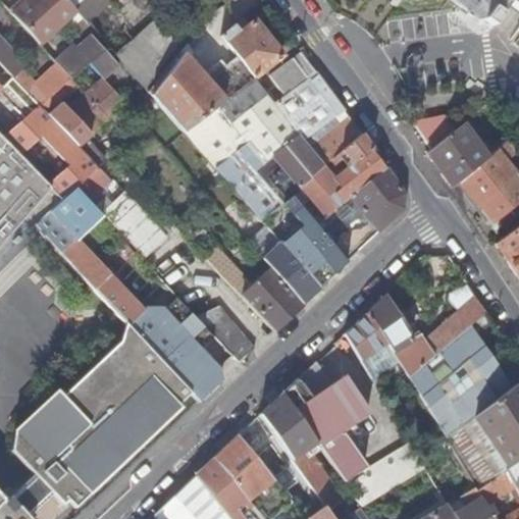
[(70,0),(90,22),(148,92),(150,89),(196,35),(171,5),(137,38),(104,0),(70,0)]
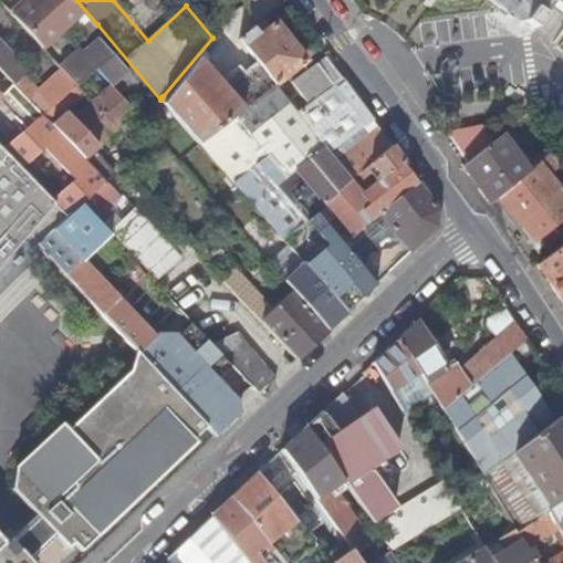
[(262,1),(261,0),(248,0),(230,14),(226,20),(230,25),(262,1)]
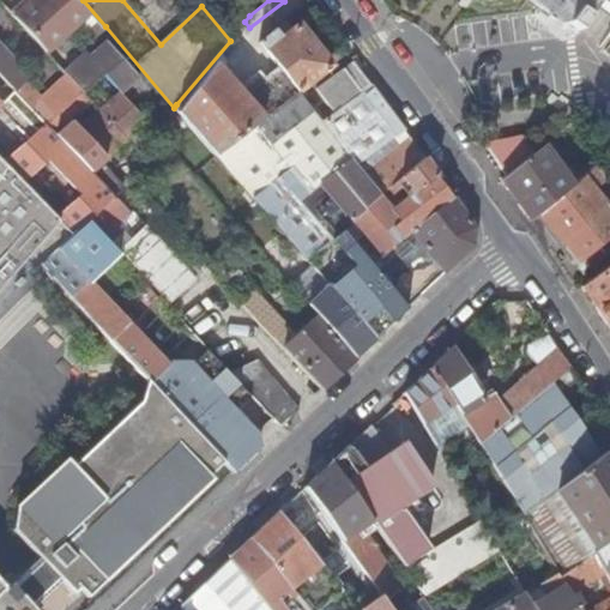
[(217,61),(180,108),(182,112),(219,153),(301,89),(333,64),(301,22),(285,35),(278,26),(261,40),(269,48),(253,60),(260,68),(239,86),(217,61)]
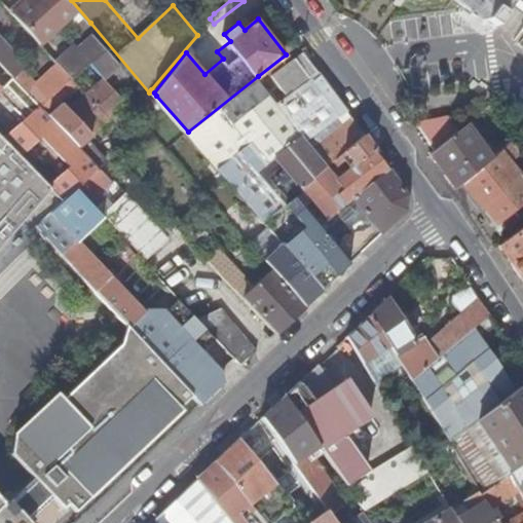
[(0,60),(15,76),(25,67),(13,57),(17,52),(0,32),(0,60)]
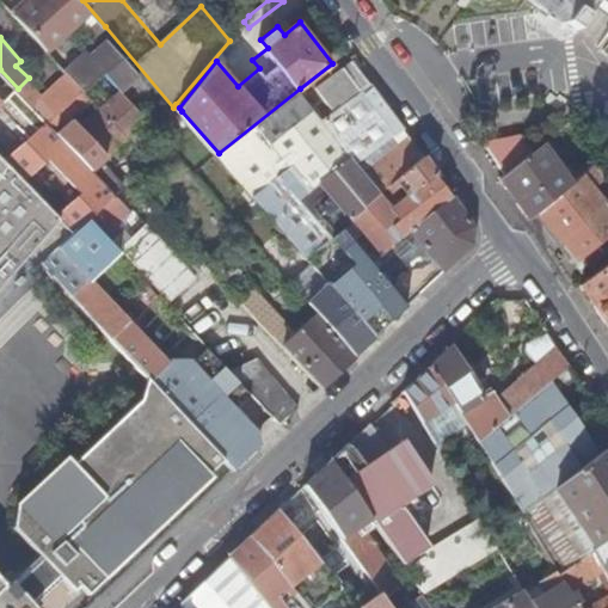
[(67,69),(67,71),(71,74),(86,90),(106,72),(115,80),(123,90),(123,91),(141,75),(109,38),(92,55),(87,50),(67,69)]
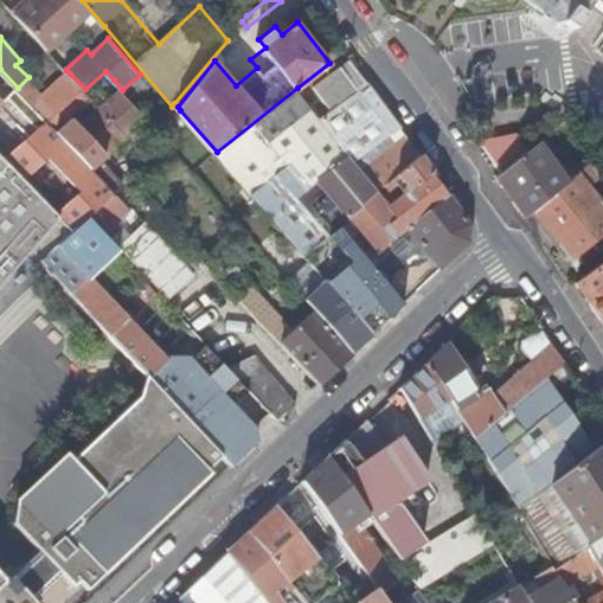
[(229,69),(243,49),(230,40),(216,61),(229,69)]
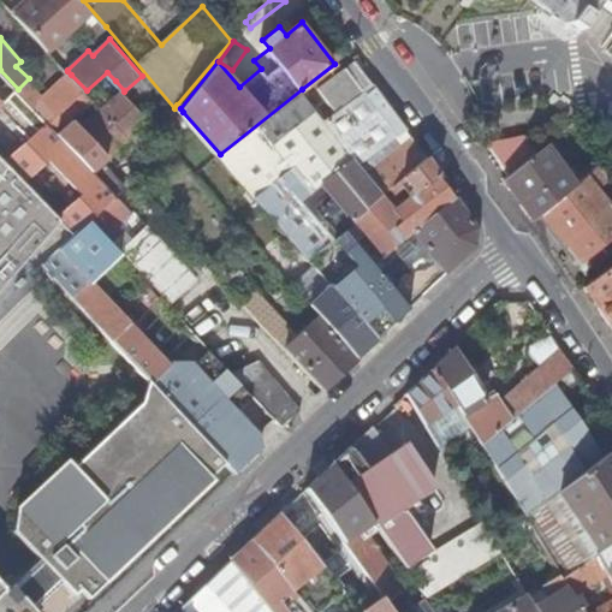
[(320,87),(338,110),(375,83),(358,60),(320,87)]
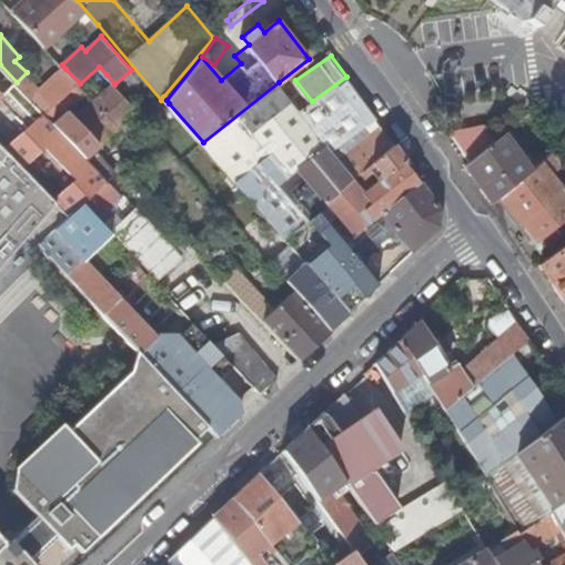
[(88,92),(107,74),(99,67),(80,83),(88,92)]
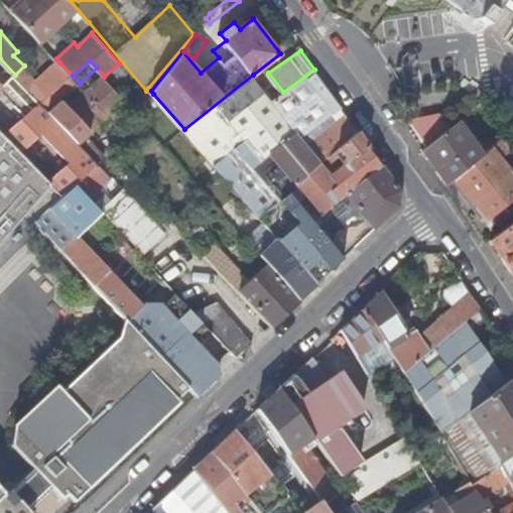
[(59,62),(29,90),(49,111),(57,104),(80,84),(73,76),(59,62)]
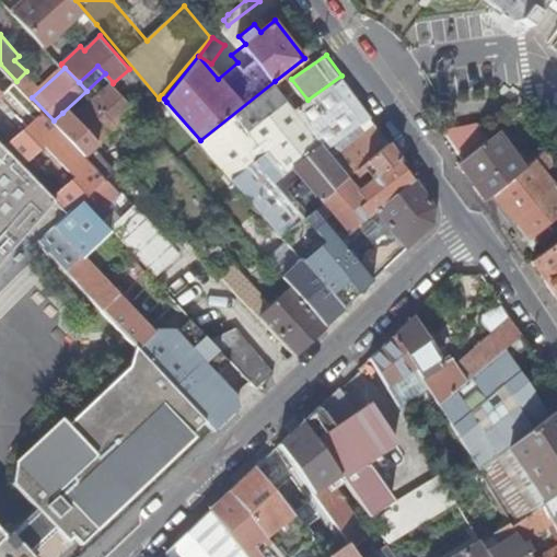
[(105,73),(86,91),(62,113),(67,116),(70,113),(74,117),(113,82),(105,73)]
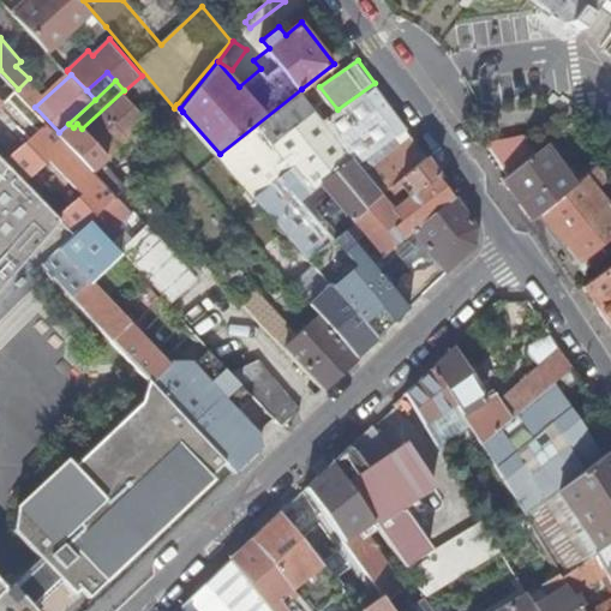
[(564,107),(573,96),(553,81),(545,93),(564,107)]
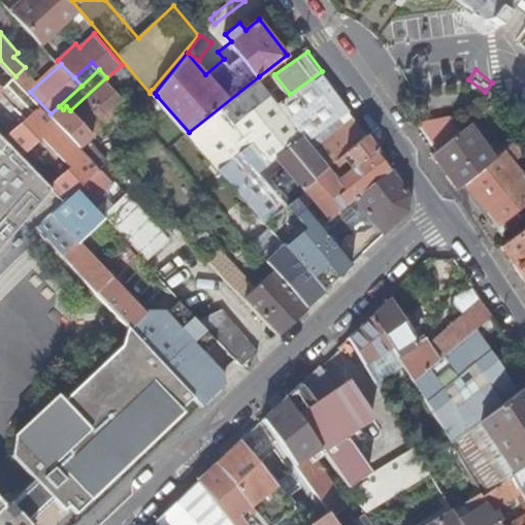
[(290,113),(254,143),(222,169),(267,222),(299,196),(306,190),(368,134),(355,116),(320,144),(317,140),(313,144),(308,139),(350,109),(322,71),(290,94),(280,101),(290,113)]
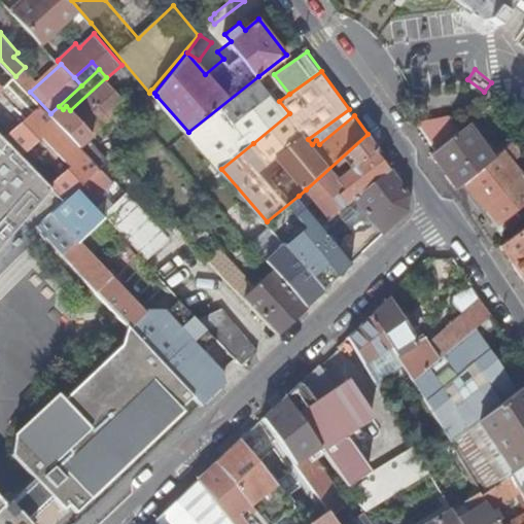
[(15,76),(5,88),(92,176),(102,167),(101,167),(50,113),(30,92),(15,76)]
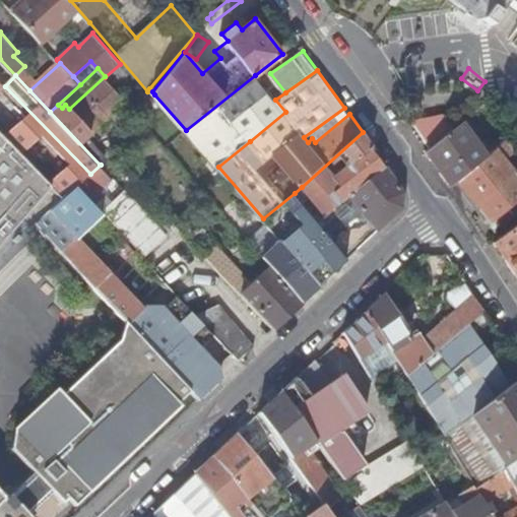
[(62,108),(58,105),(50,112),(100,165),(107,157),(86,136),(125,100),(105,77),(105,76),(69,109),(65,105),(62,108)]
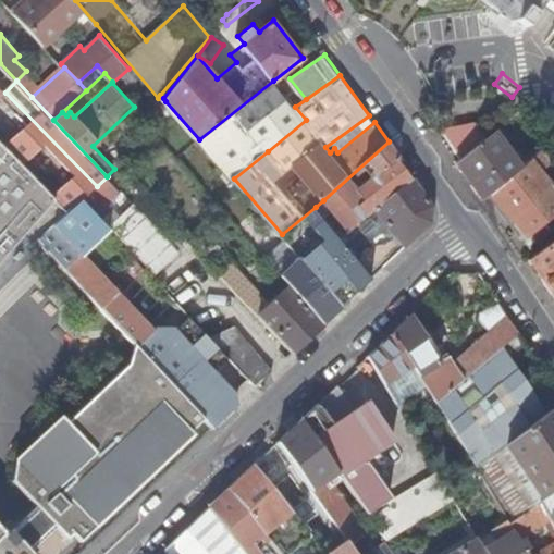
[(237,113),(268,151),(306,120),(295,107),(275,84),(237,113)]
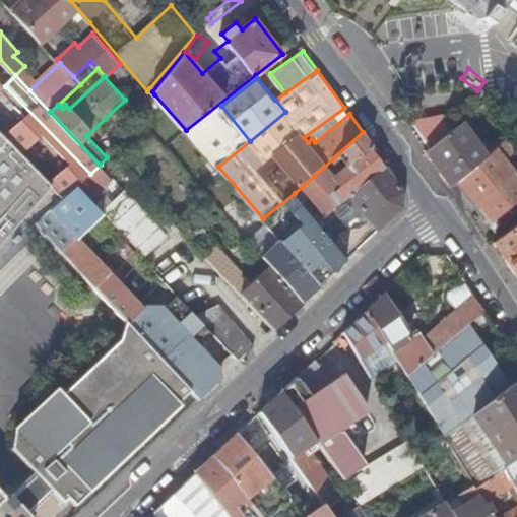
[(0,131),(53,186),(64,197),(77,185),(90,174),(5,86),(0,81),(0,131)]
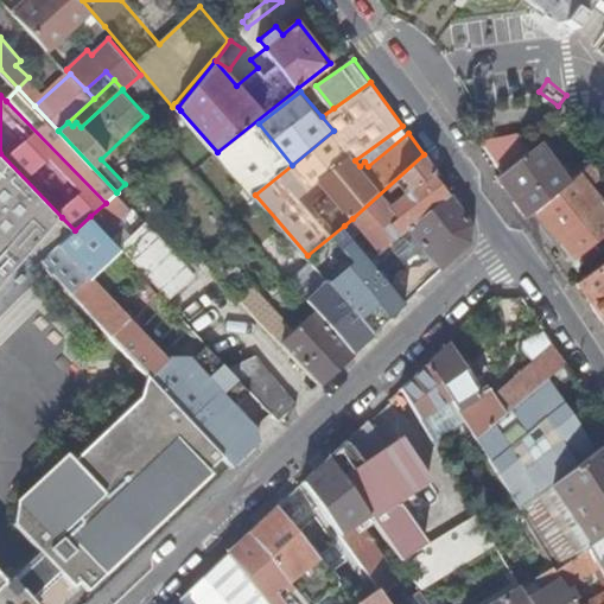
[(566,138),(558,127),(503,170),(498,173),(528,215),(536,209),(573,178),(552,150),(566,138)]
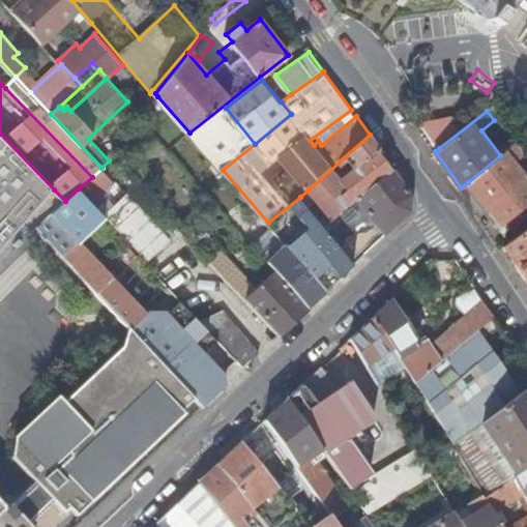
[(0,526),(34,526),(11,501),(5,507),(0,500),(0,251),(54,189),(0,134),(0,526)]
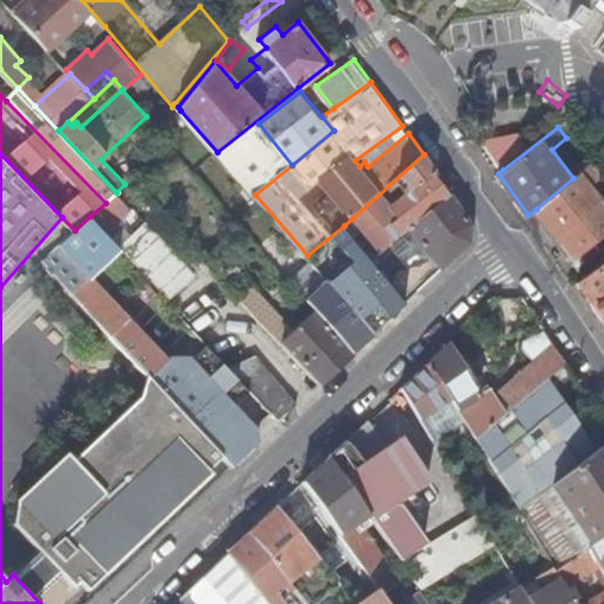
[(412,227),(452,192),(439,173),(424,154),(353,218),(382,253),(402,235),(412,227)]
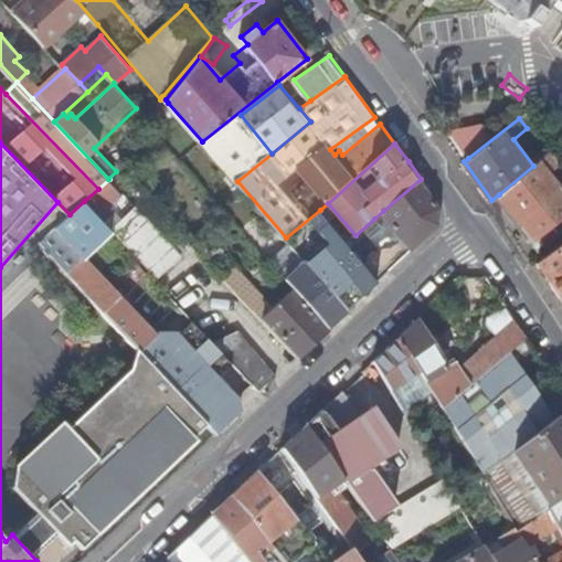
[(561,182),(552,171),(559,166),(559,163),(560,158),(552,150),(533,166),(499,194),(536,240),(561,219),(561,182)]
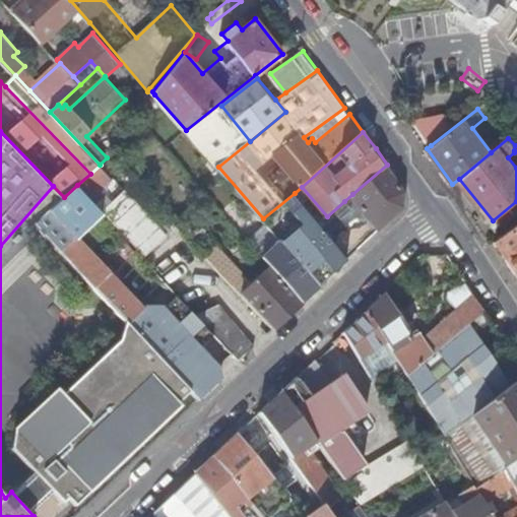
[(95,194),(113,179),(101,165),(90,174),(77,185),(95,205),(101,200),(95,194)]
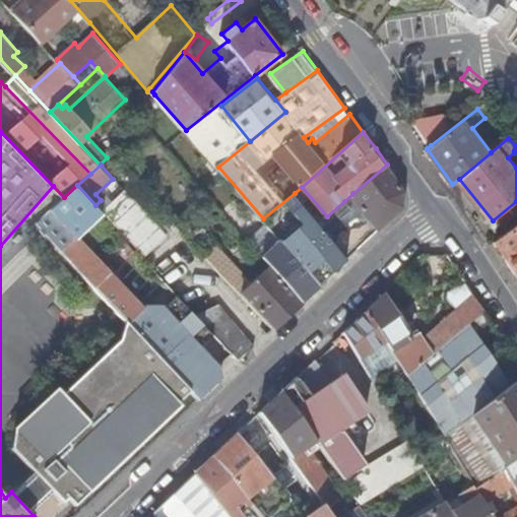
[(357,217),(344,201),(327,216),(319,222),(348,259),(404,206),(405,191),(387,165),(352,194),(365,209),(357,217)]
